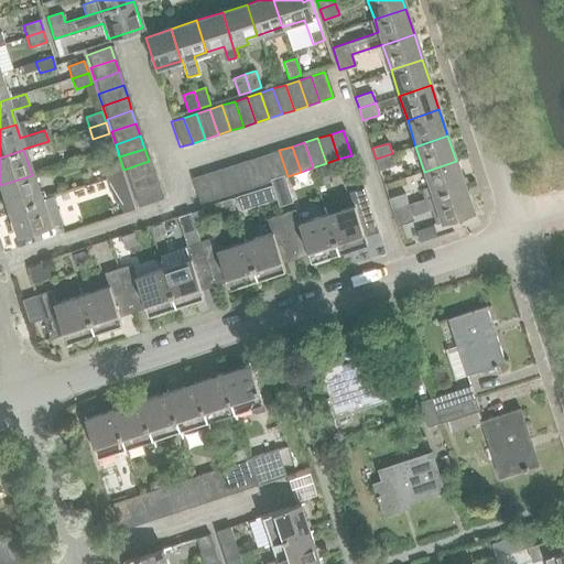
[(279,150),(267,154),(274,180),(288,176),(279,150)]
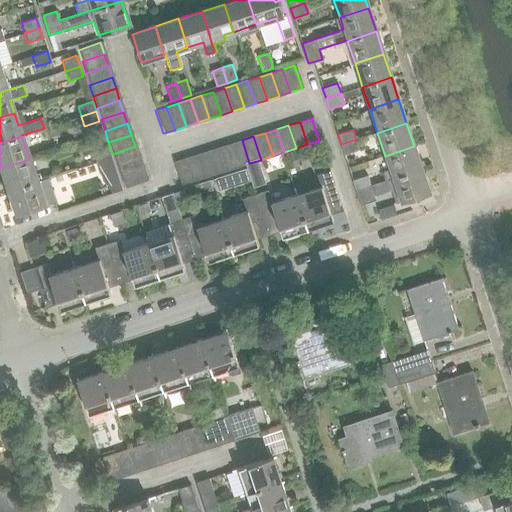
[(359,149),(356,139),(341,144),(344,154),(359,149)]
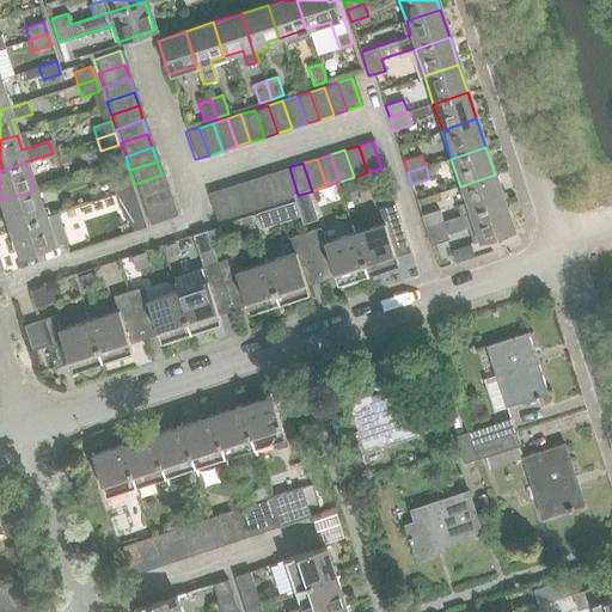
[(289,167),(275,172),(285,200),(298,195),(289,167)]
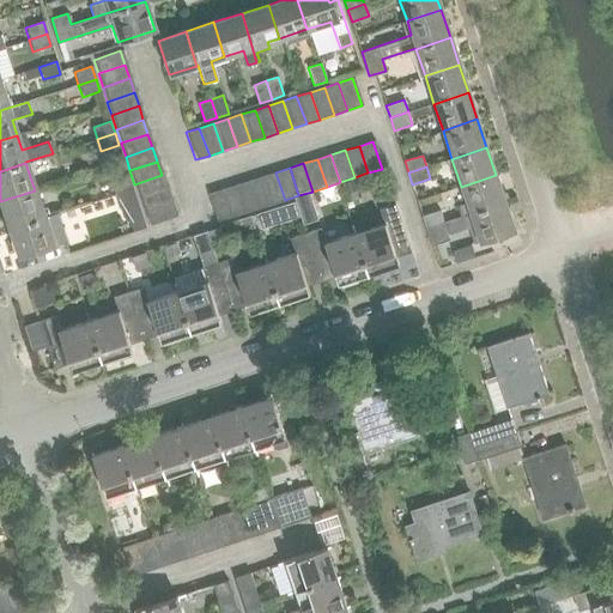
[(275,173),(261,177),(271,205),(285,200),(275,173)]
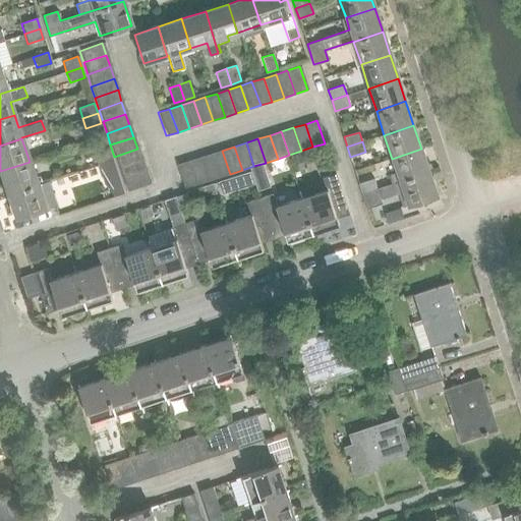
[(114,157),(118,168),(141,161),(137,149),(114,157)]
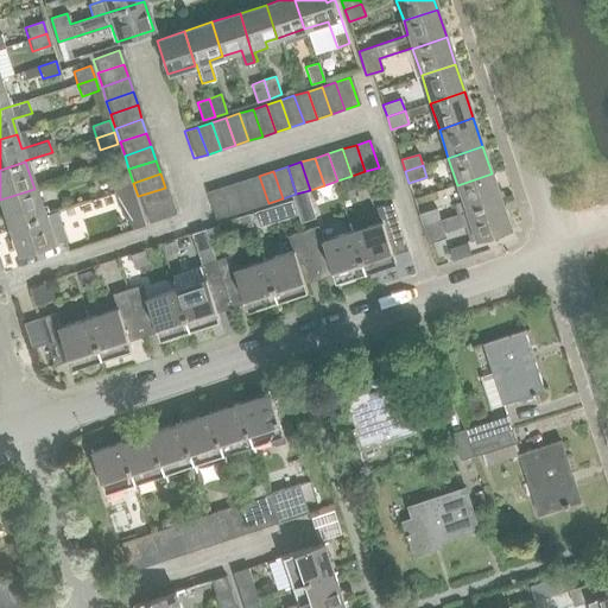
[(457,185),(467,213),(500,202),(492,173),(457,185)]
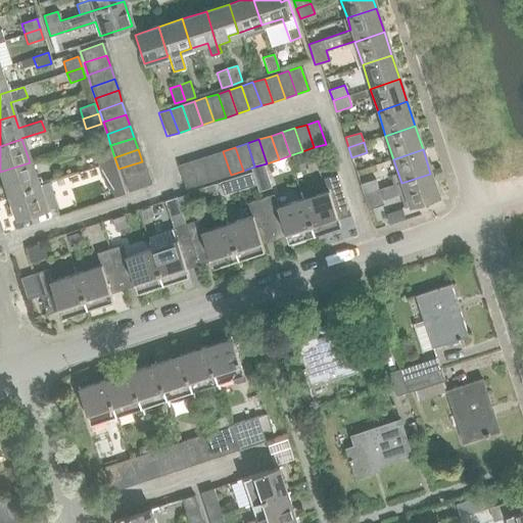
[(113,160),(110,150),(95,155),(98,165),(113,160)]
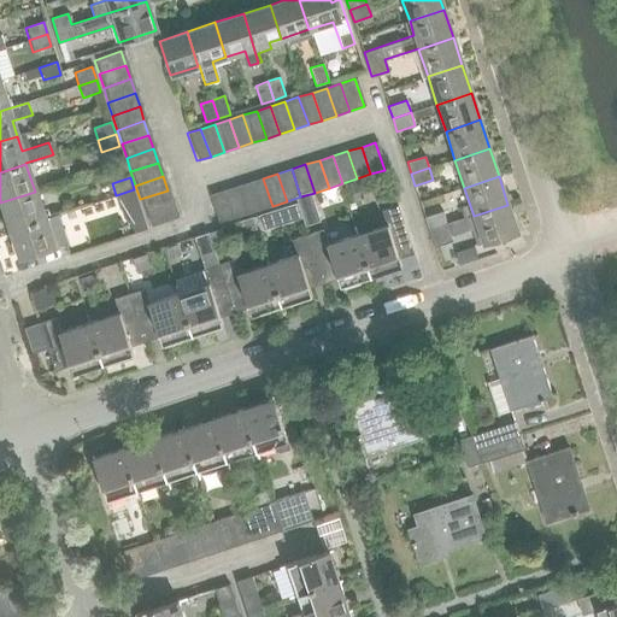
[(263,178),(250,182),(259,211),(272,206),(263,178)]
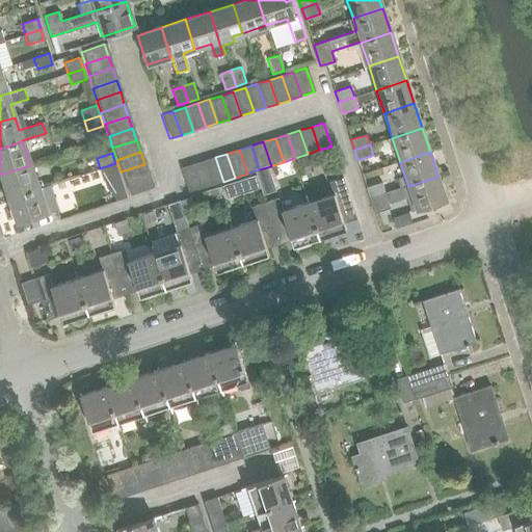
[(215,157),(203,161),(211,185),(223,182),(215,157)]
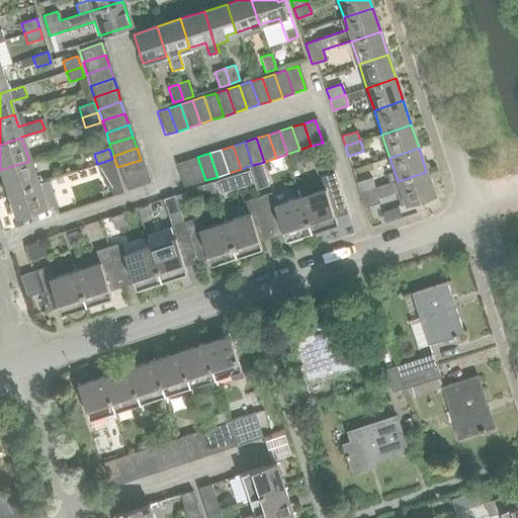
[(197,157),(185,161),(193,184),(205,180),(197,157)]
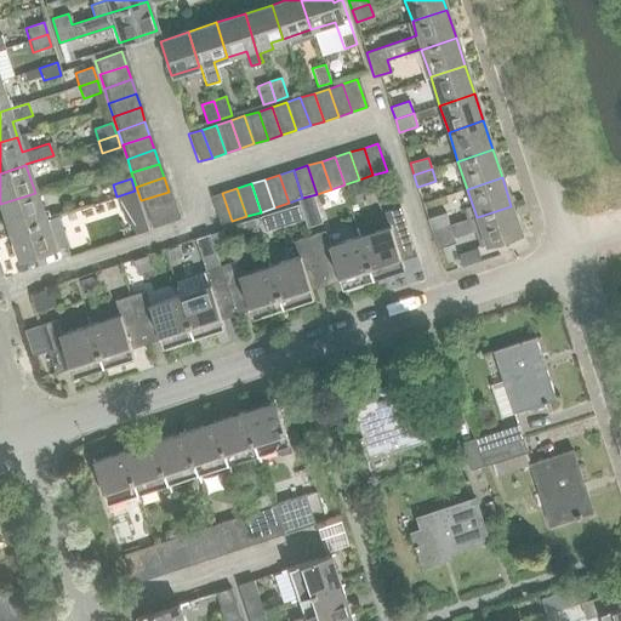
[(120,209),(137,203),(138,203),(135,191),(117,197),(120,209)]
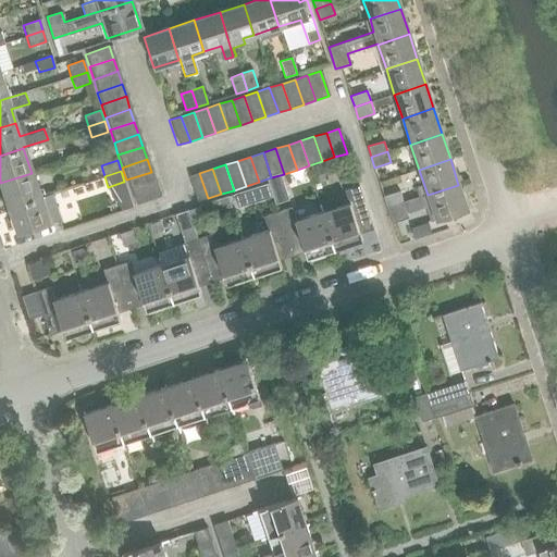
[(126,180),(131,193),(155,184),(151,172),(126,180)]
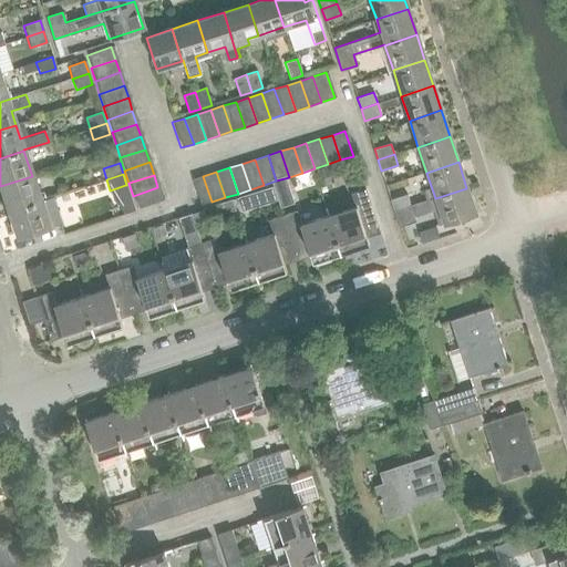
[(40,202),(32,176),(0,186),(0,192),(7,214),(40,202)]
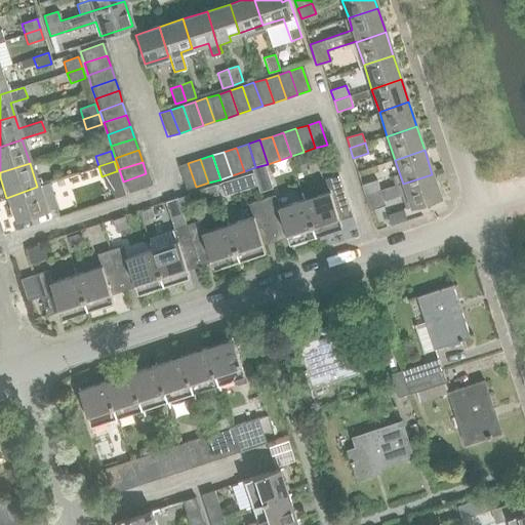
[(176,167),(185,191),(196,187),(188,163),(176,167)]
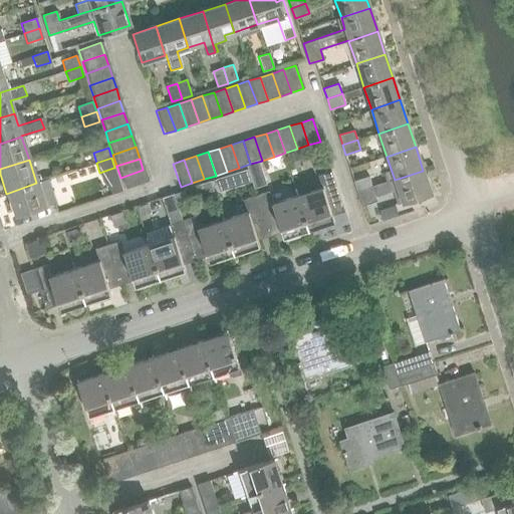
[(268,183),(263,167),(249,172),(254,188),(268,183)]
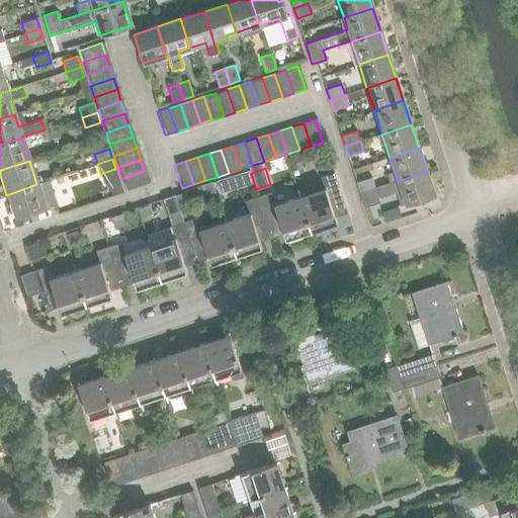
[(121,179),(125,190),(148,183),(144,171),(121,179)]
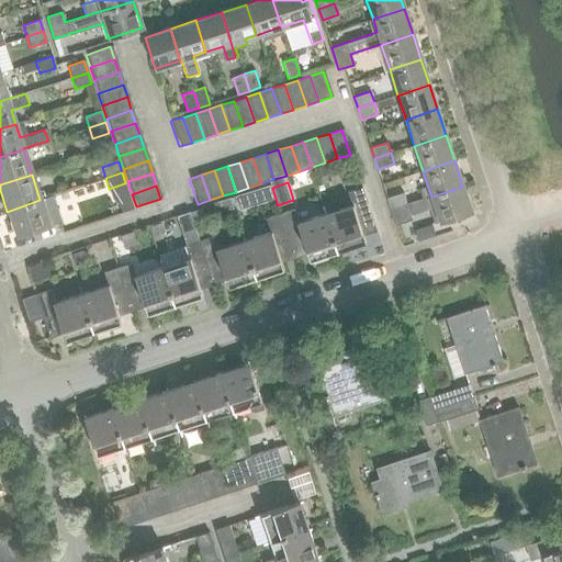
[(256,190),(260,202),(273,199),(270,186),(256,190)]
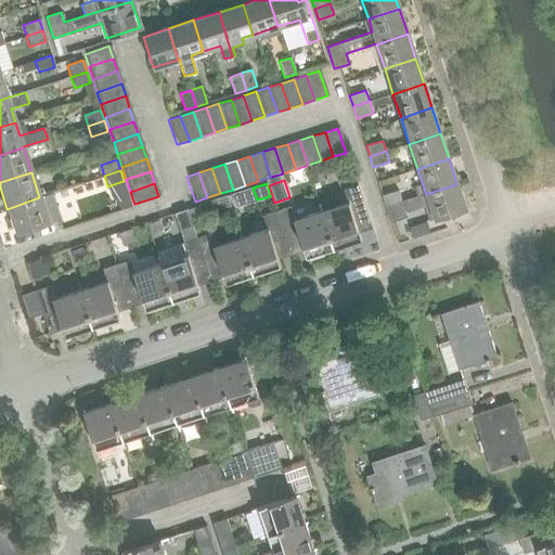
[(434,219),(465,208),(456,184),(426,194),(401,202),(386,207),(391,222),(407,217),(405,213),(429,205),(434,219)]
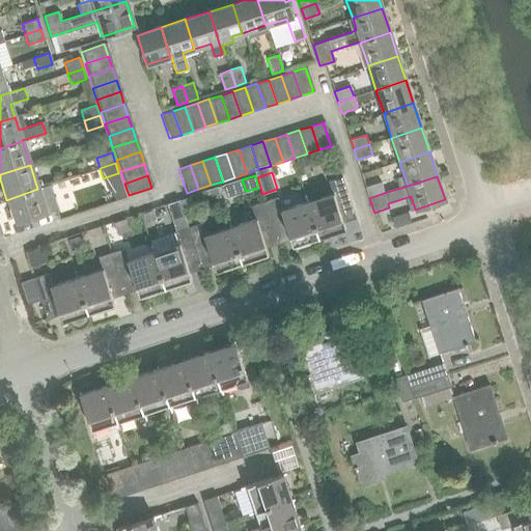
[(305,203),(317,241),(344,232),(341,224),(353,220),(339,177),(326,182),(330,195),(305,203)]
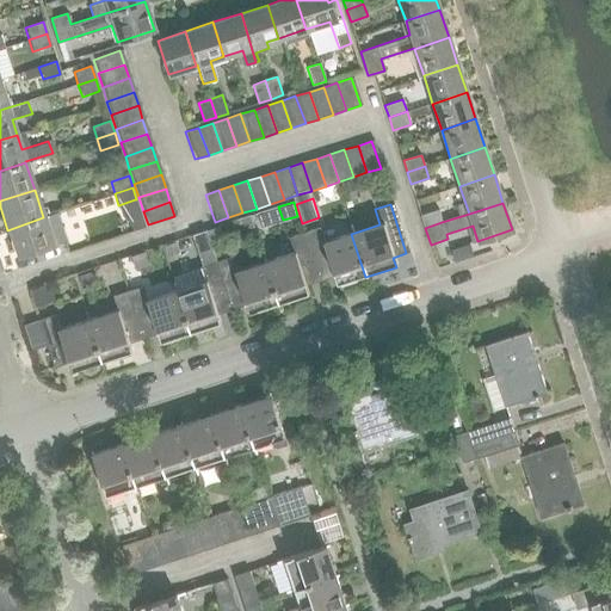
[(270,224),(266,211),(255,214),(260,228),(270,224)]
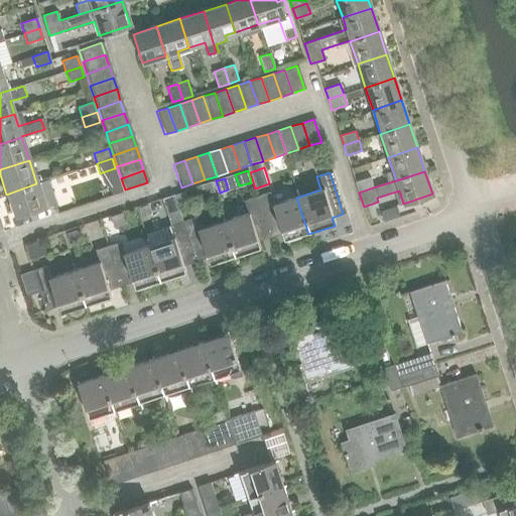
[(370,178),(356,182),(359,192),(373,187),(370,178)]
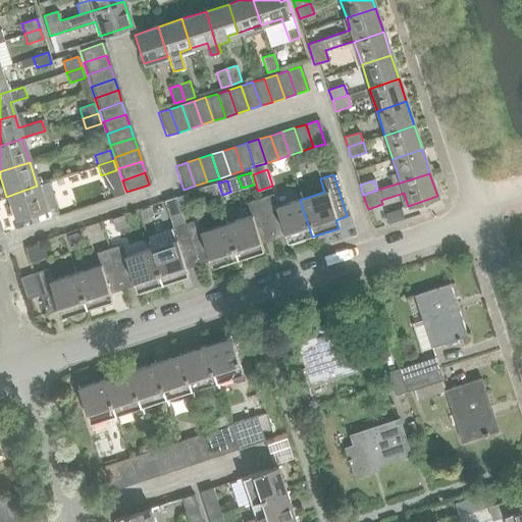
[(48,183),(37,186),(6,197),(14,219),(45,209),(55,206),(48,183)]
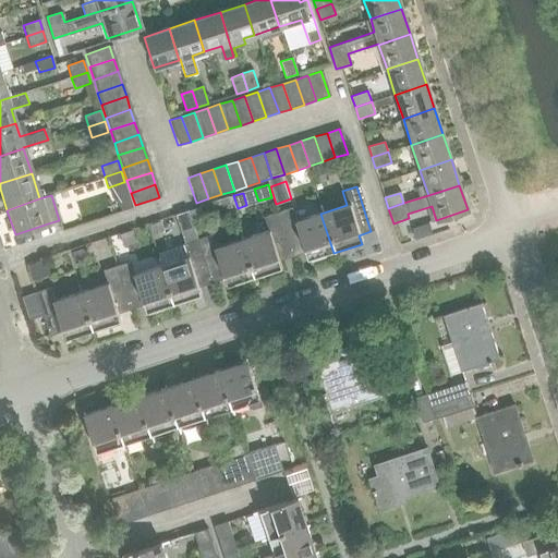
[(228,208),(231,207),(229,197),(218,201),(219,204),(228,208)]
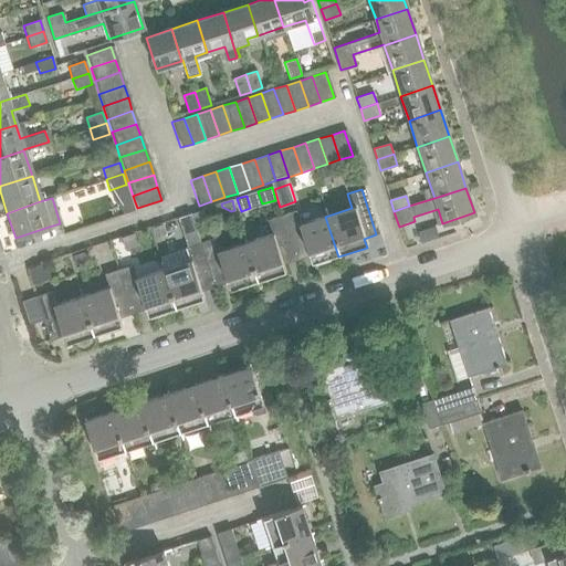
[(338,257),(325,217),(299,226),(293,211),(280,217),(294,261),(308,257),(311,265),(338,257)]
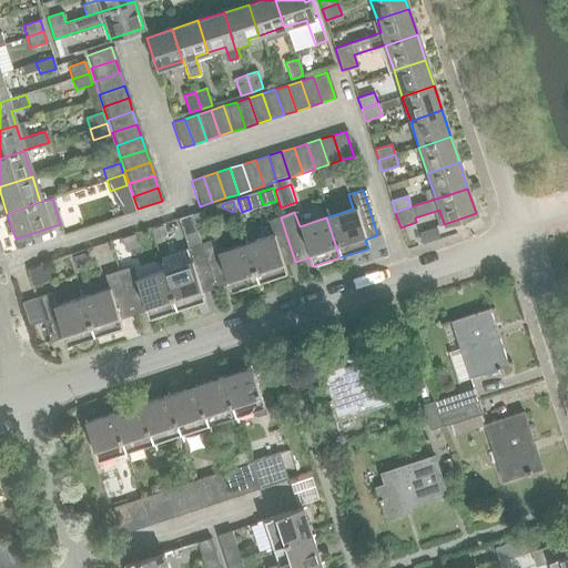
[(283,266),(295,262),(281,217),(266,222),(271,235),(244,244),(257,284),(286,274),(283,266)]
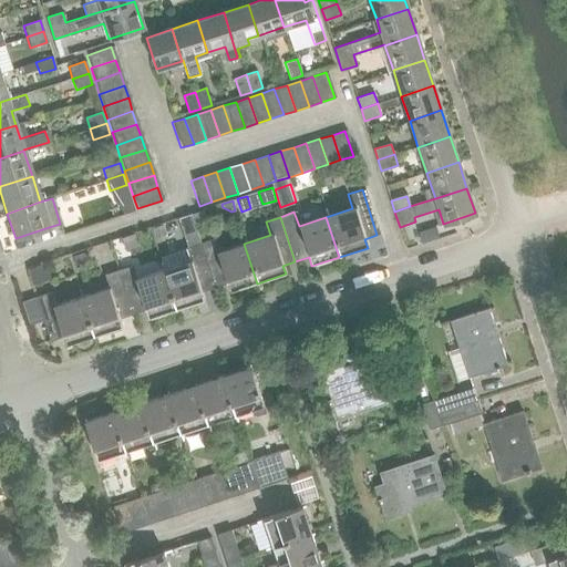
[(164,225),(152,228),(155,238),(167,234),(164,225)]
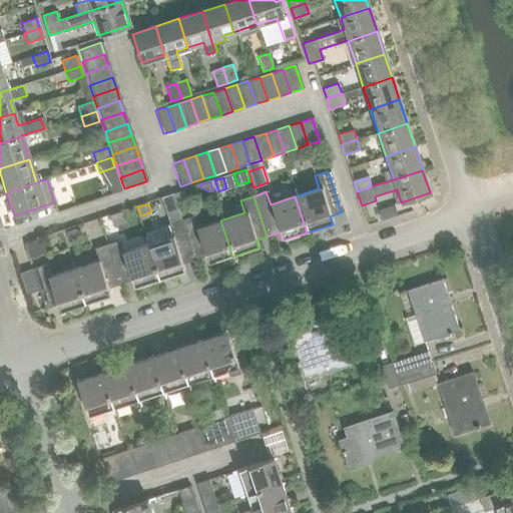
[(179,220),(192,261),(204,258),(207,266),(232,257),(220,220),(195,228),(191,216),(179,220)]
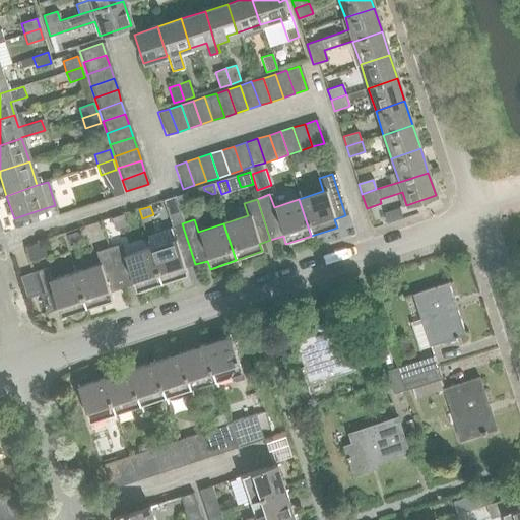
[(148,248),(160,285),(186,277),(183,268),(195,264),(182,223),(168,228),(172,240),(148,248)]
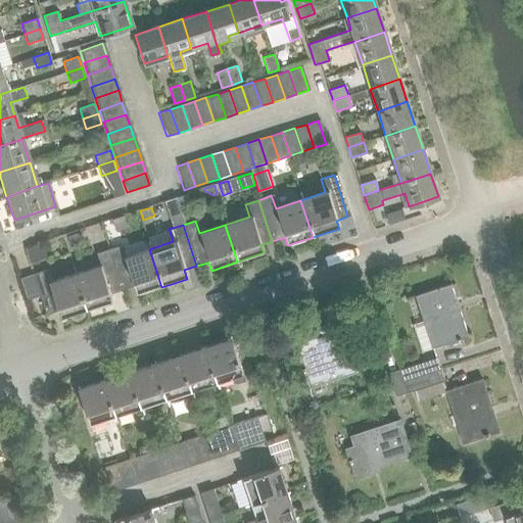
[(80,233),(67,237),(69,244),(83,240),(80,233)]
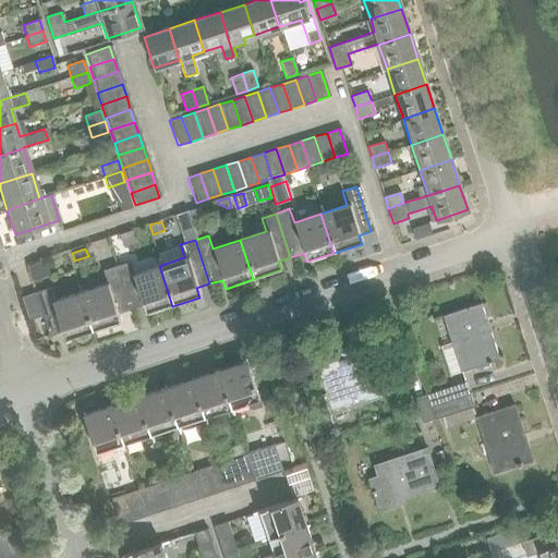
[(45,259),(27,265),(32,279),(49,274),(45,259)]
